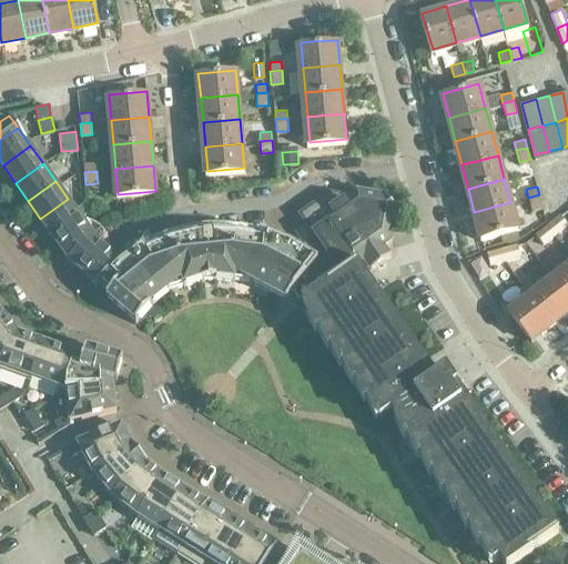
[(428,375),(357,274),(388,253),(381,242),(388,237),(393,211),(396,210),(383,190),(379,192),(354,188),(346,193),(332,190),(300,213),(305,221),(294,229),(303,242),(314,233),(341,271),(333,277),(298,300),(308,313),(311,321),(316,320),(321,325),(318,328),(323,339),(330,336),(333,342),(331,343),(335,355),(341,354),(345,361),(343,362),(347,373),(352,370),(358,379),(355,381),(361,390),(365,389),(369,395),(367,396),(372,408),(376,405),(381,413),(378,414),(381,418),(393,410),(397,416),(395,418),(398,429),(403,425),(409,434),(407,435),(412,446),(416,444),(422,453),(419,454),(424,465),(428,462),(434,470),(432,471),(436,482),(440,480),(446,487),(444,489),(448,500),(453,496),(458,504),(456,506),(459,515),(465,514),(469,522),(467,523),(472,533),(477,532),(482,540),(479,541),(484,552),(488,550),(494,556),(490,559),(492,561),(498,556),(503,563),(508,563),(559,530),(557,527),(551,532),(452,388),(456,384),(445,369),(436,374),(434,372),(428,375)]
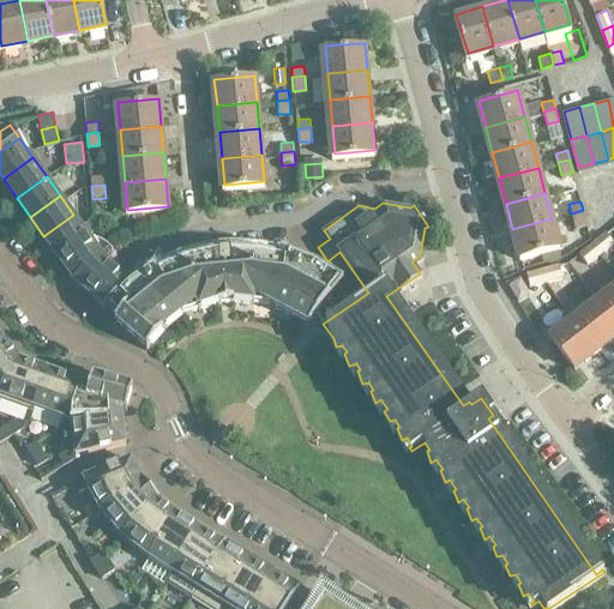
[(583,210),(571,213),(575,227),(587,223),(583,210)]
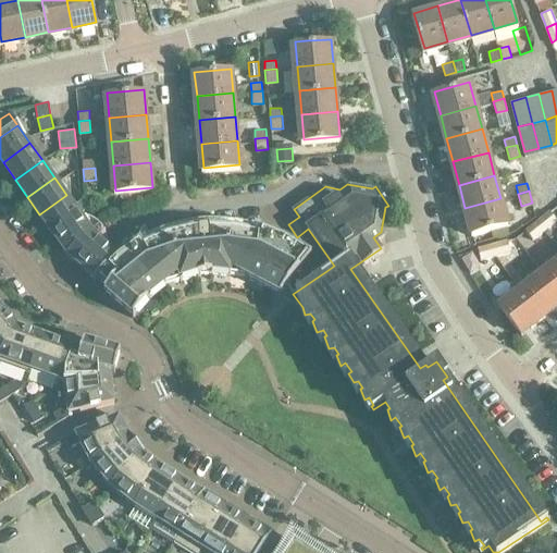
[(73,204),(66,195),(39,214),(52,232),(84,210),(87,207),(82,198),(73,204)]
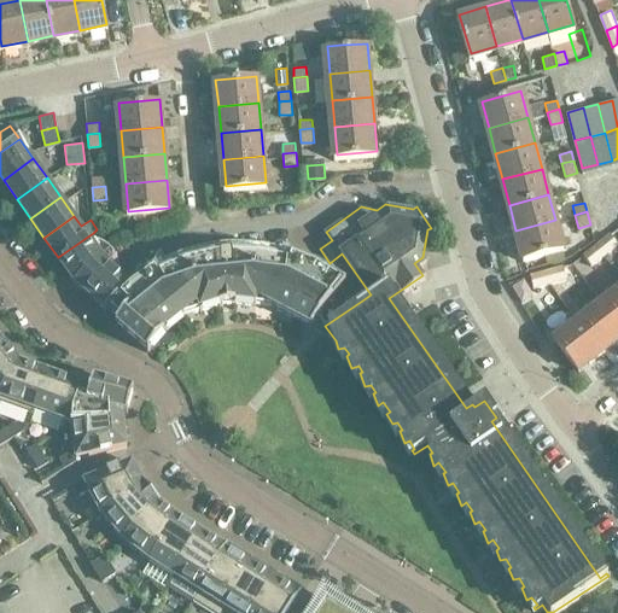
[(555,220),(516,231),(523,257),(563,246),(555,220)]
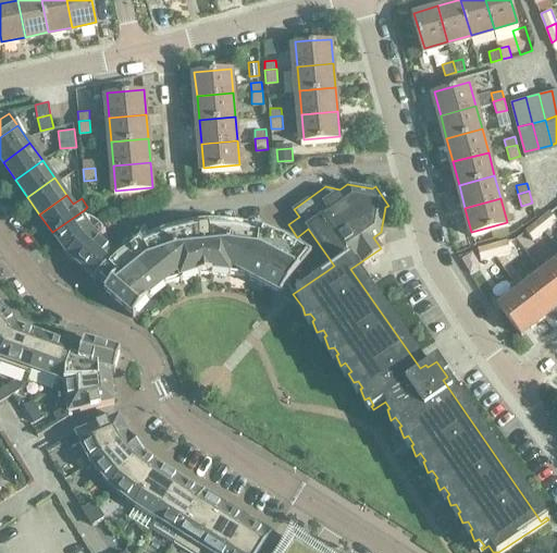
[(87,214),(84,210),(52,232),(71,256),(85,269),(109,246),(108,238),(108,232),(107,228),(104,225),(100,220),(94,216),(87,214)]
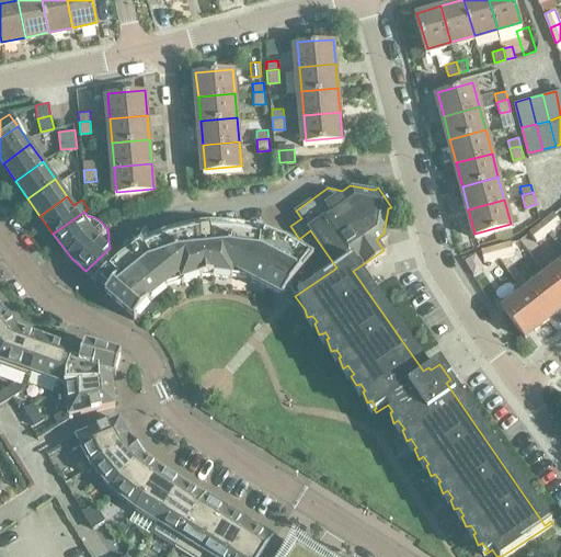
[(542,220),(549,229),(560,220),(553,212),(542,220)]
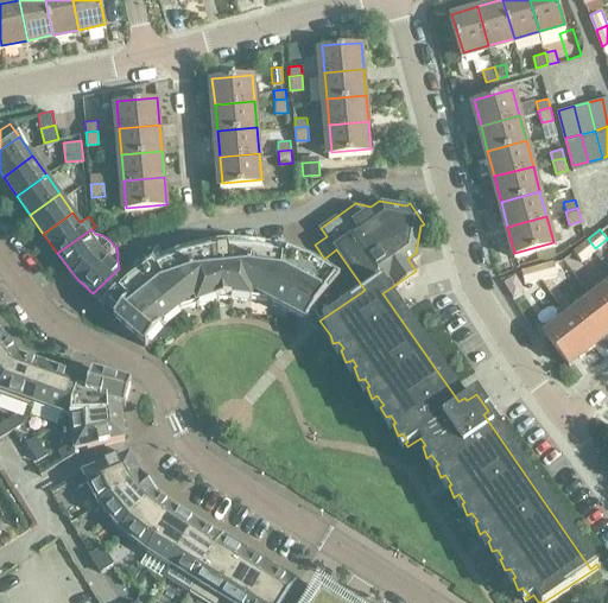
[(582,260),(595,248),(588,239),(574,249),(582,260)]
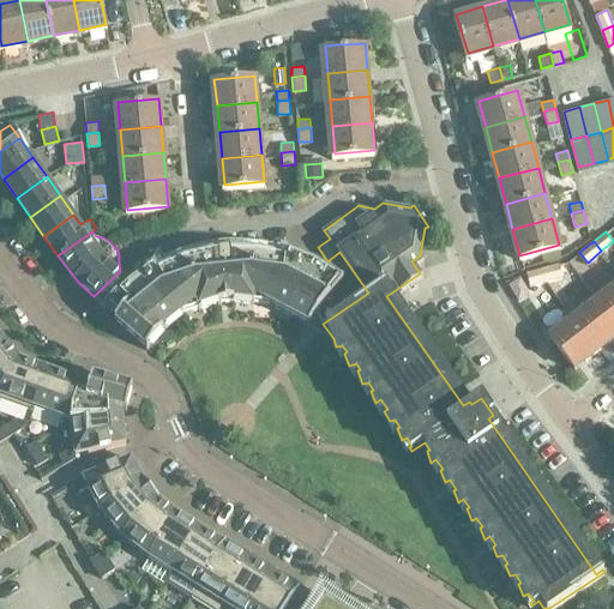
[(120,271),(94,296),(104,306),(107,303),(119,314),(114,320),(138,341),(152,324),(160,330),(158,331),(160,332),(162,329),(161,329),(182,312),(180,301),(196,296),(198,307),(217,301),(217,302),(233,300),(233,299),(253,301),(254,290),(271,293),(270,303),(308,323),(343,279),(315,263),(288,251),(286,257),(259,251),(229,249),(211,252),(184,258),(157,270),(155,264),(131,279),(120,271)]
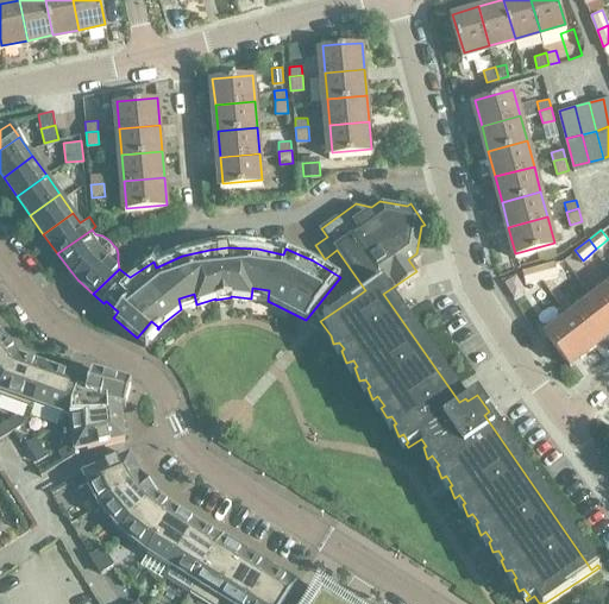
[(554,260),(539,265),(541,277),(558,274),(554,260)]
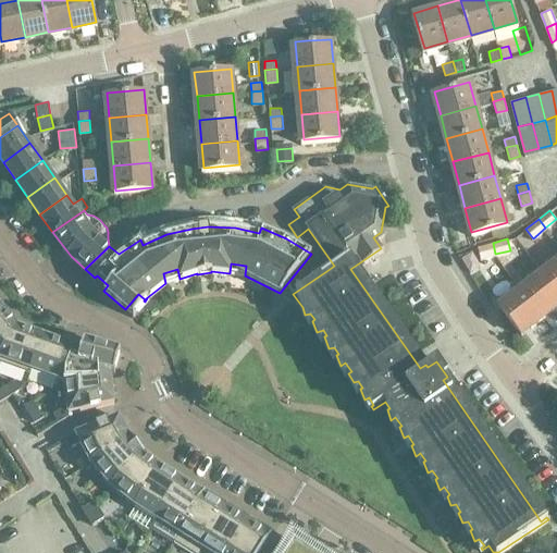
[(495,254),(493,243),(478,247),(481,258),(495,254)]
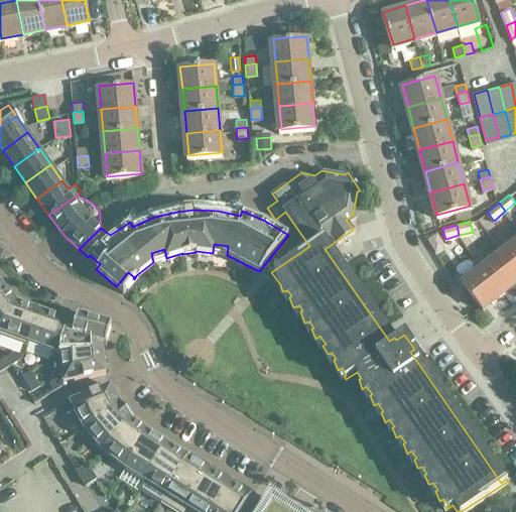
[(515,238),(503,249),(515,266),(515,238)]
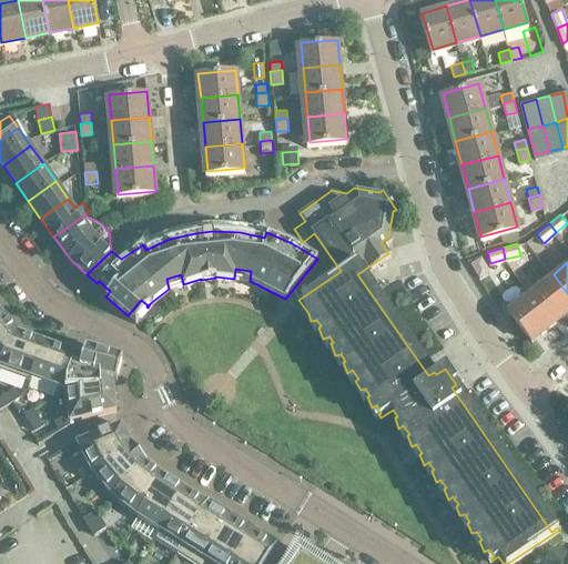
[(567,293),(554,274),(531,291),(553,320),(567,308),(567,293)]
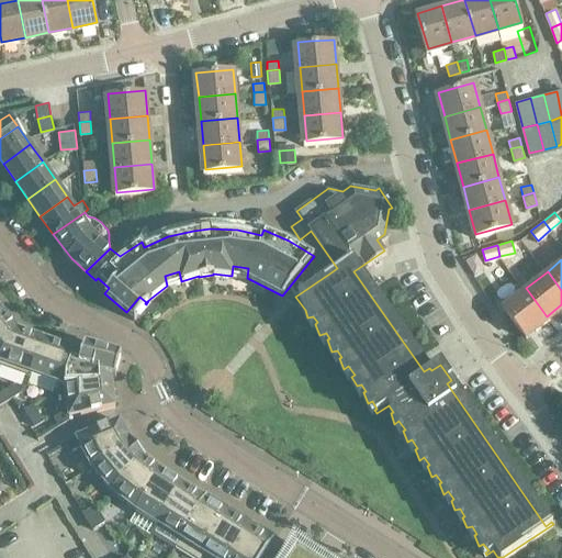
[(525,334),(547,316),(526,288),(503,305),(525,334)]
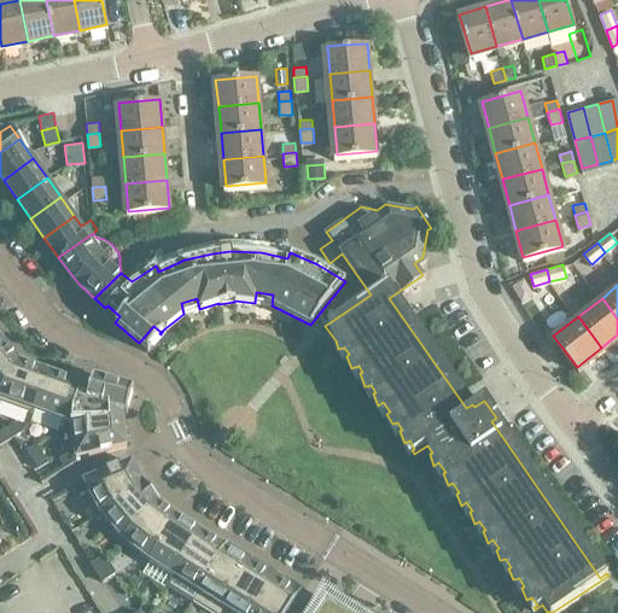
[(0,369),(17,356),(1,338),(0,338),(0,369)]
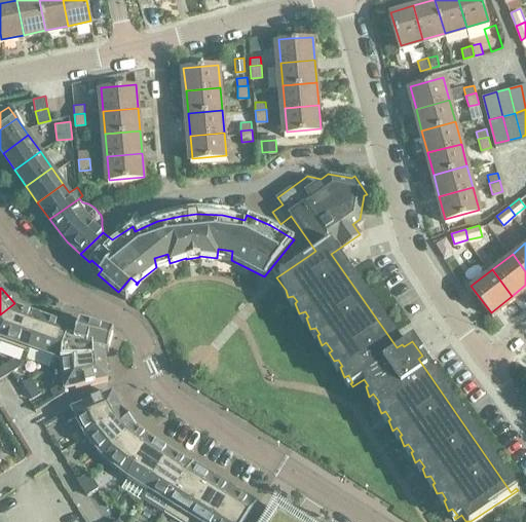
[(17,306),(14,303),(0,314),(0,341),(9,345),(24,308),(17,306)]
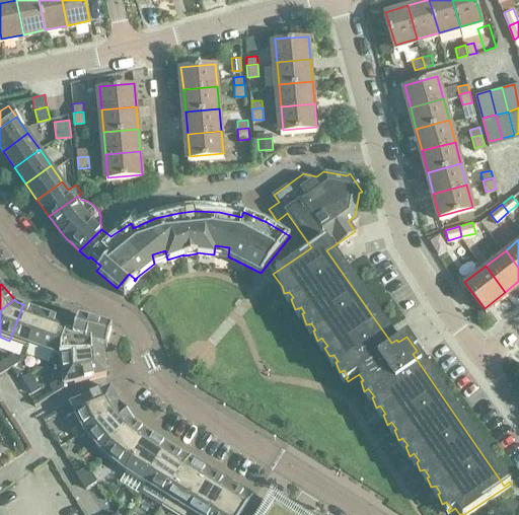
[(40,310),(23,304),(9,341),(26,347),(27,343),(40,310)]
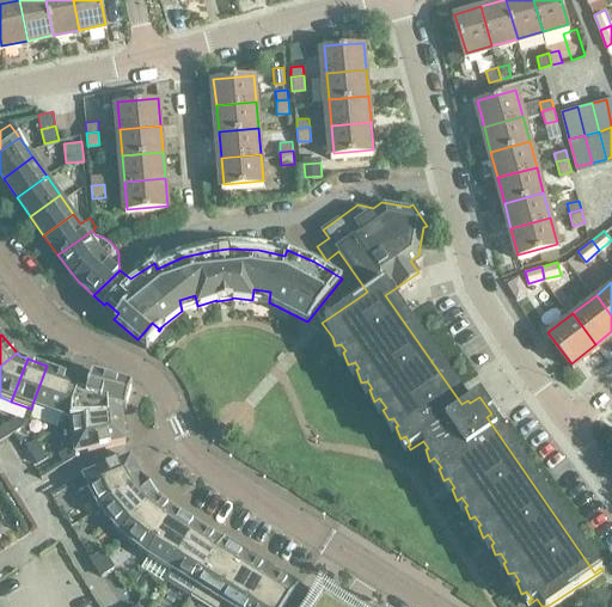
[(90,380),(47,366),(32,404),(69,418),(72,433),(123,422),(122,406),(123,399),(124,396),(118,394),(122,382),(92,374),(90,380)]
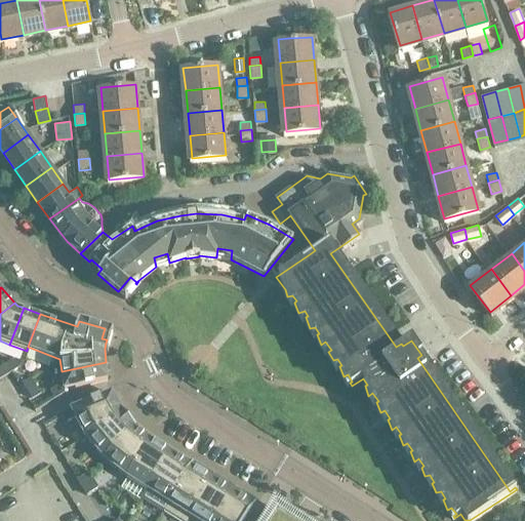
[(13,358),(0,365),(0,375),(18,365),(13,358)]
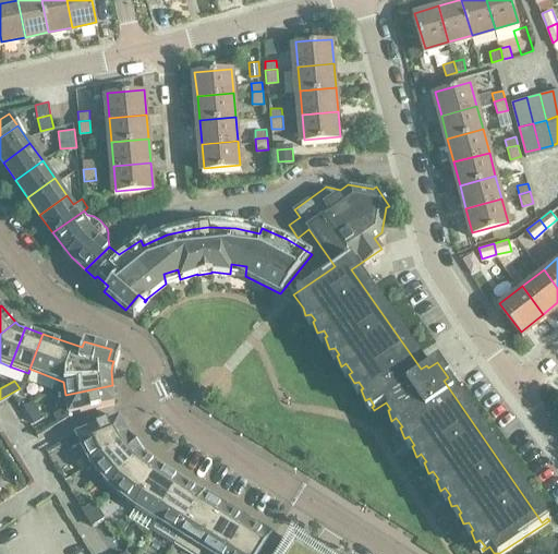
[(113,401),(112,385),(65,395),(67,404),(53,413),(59,421),(69,414),(69,412),(113,401)]
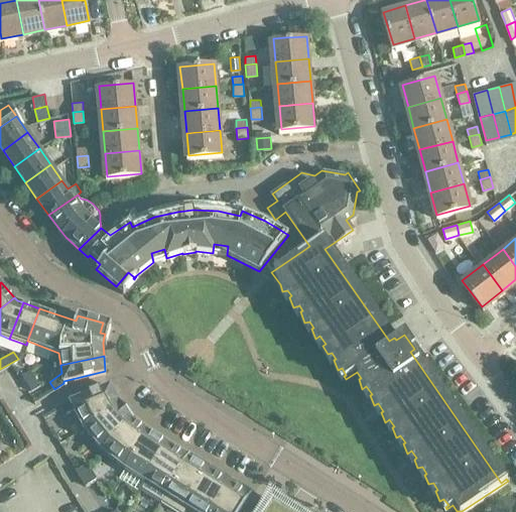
[(30,370),(23,375),(31,389),(39,385),(30,370)]
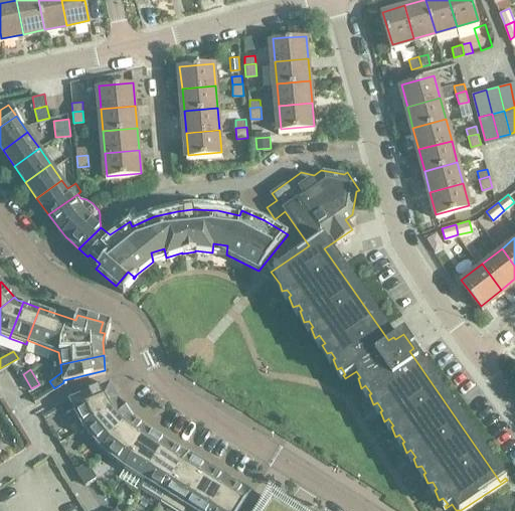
[(82,423),(118,399),(110,383),(69,399),(62,403),(66,410),(73,407),(82,423)]
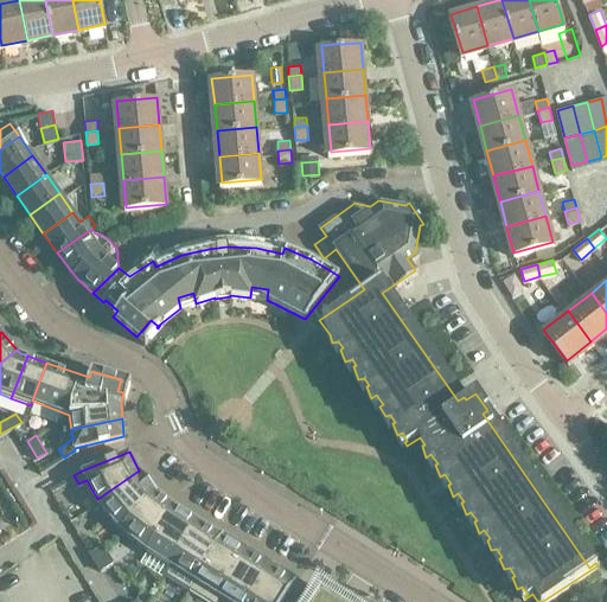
[(140,472),(139,471),(97,499),(98,501),(116,524),(154,488),(140,472)]
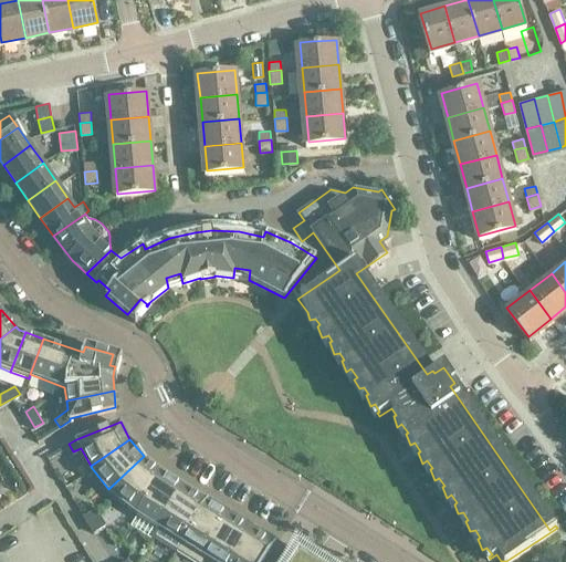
[(148,460),(144,456),(108,489),(112,492),(135,510),(163,472),(148,460)]
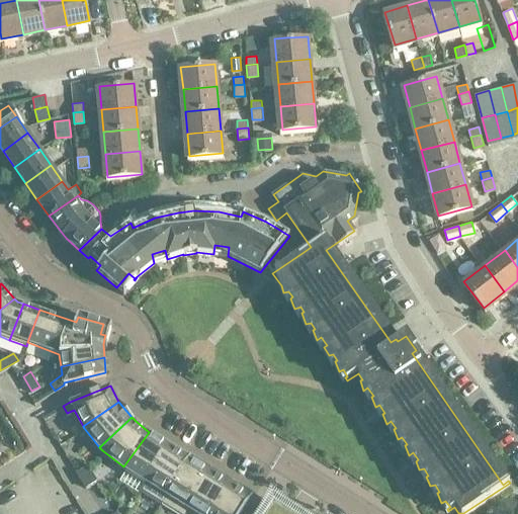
[(169,444),(149,432),(123,466),(125,468),(145,481),(169,444)]
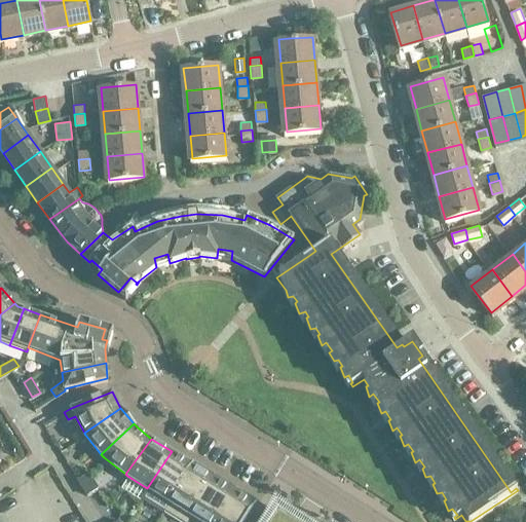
[(163,510),(193,462),(191,463),(172,451),(147,488),(142,496),(163,510)]
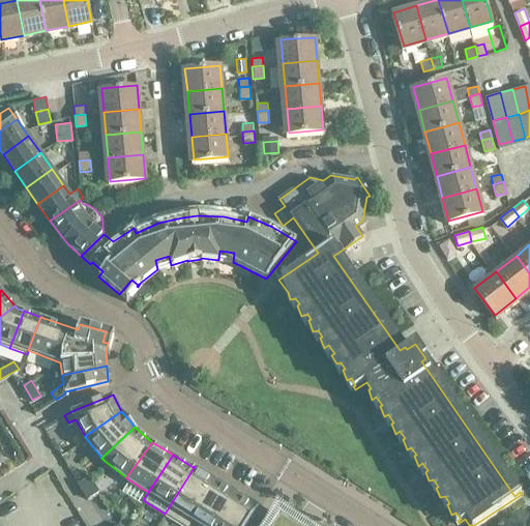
[(165,514),(183,525),(186,525),(217,479),(195,466),(165,514)]
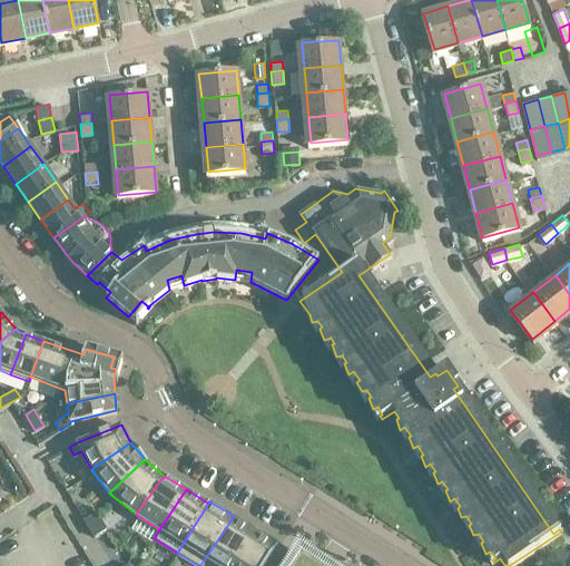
[(101,519),(97,511),(85,518),(89,527),(101,519)]
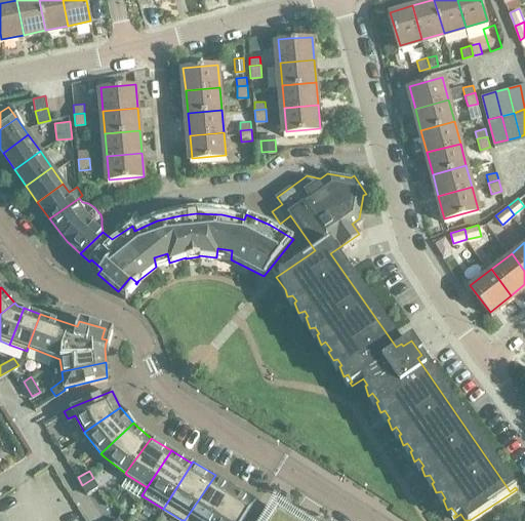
[(214,520),(236,488),(215,475),(185,520),(214,520)]
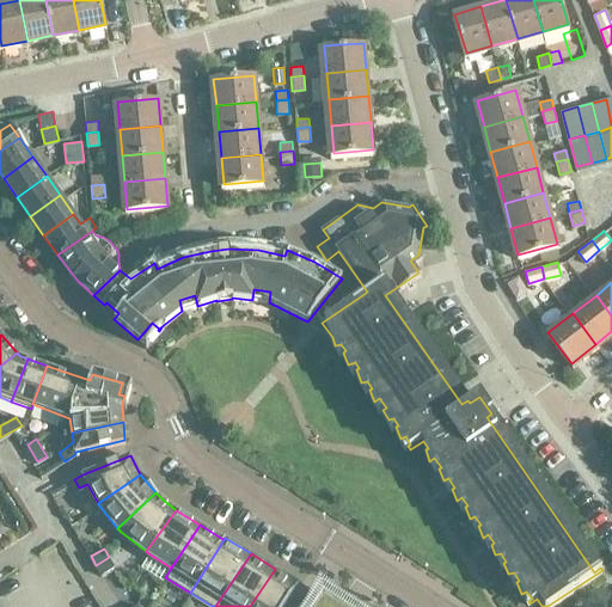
[(115,565),(109,557),(96,565),(102,574),(115,565)]
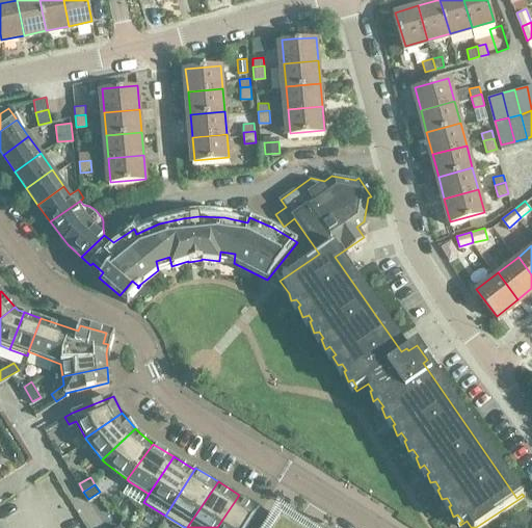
[(246,527),(260,508),(239,495),(217,527),(246,527)]
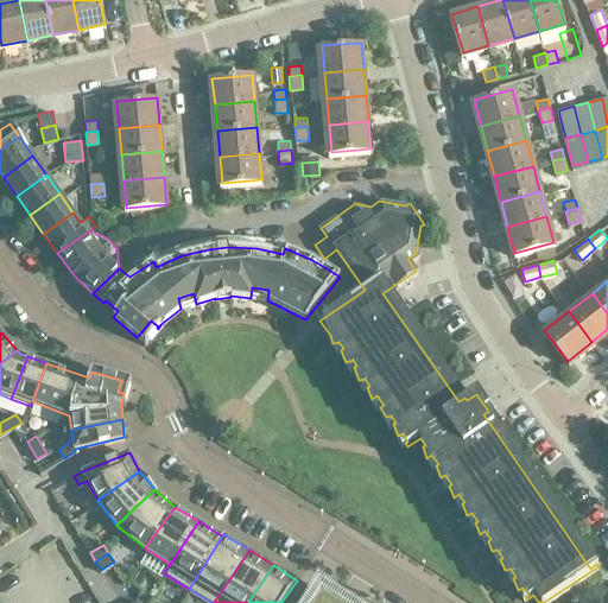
[(362,602),(327,582),(321,592),(314,602),(362,602)]
